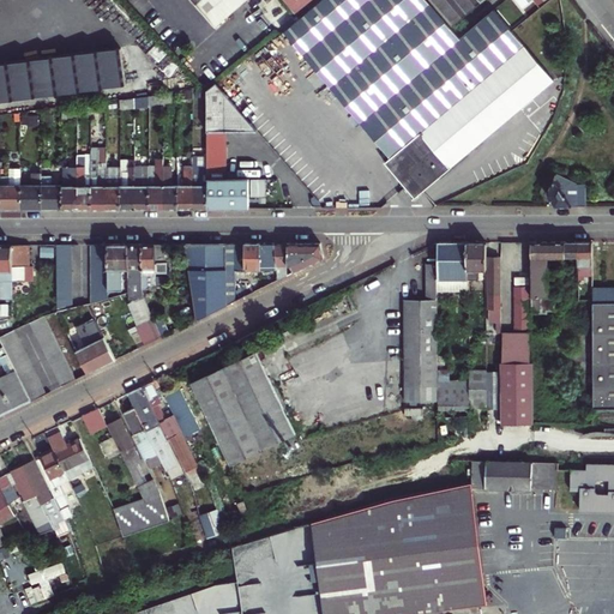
[(188,0),(209,24),(239,0),(188,0)]
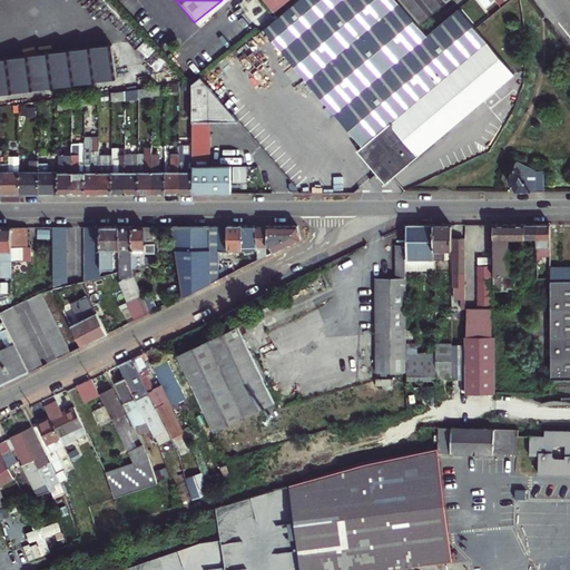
[(334,91),(419,22),(400,0),(295,0),(263,26),(271,35),(274,32),(327,97),(334,91)]
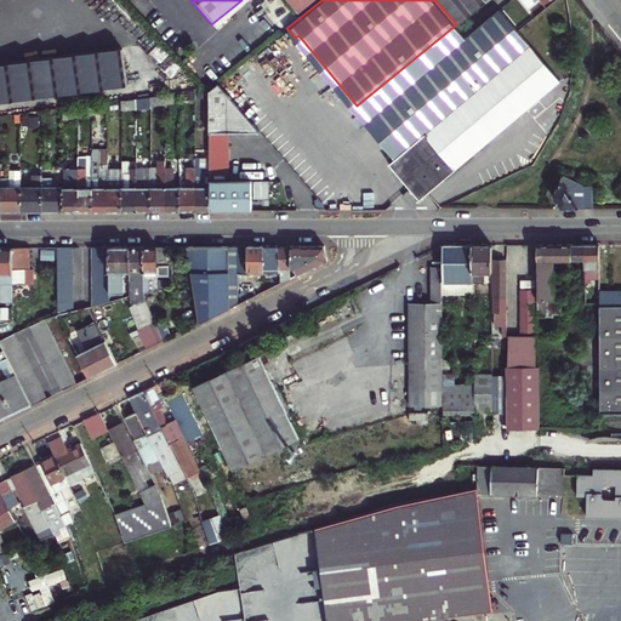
[(436,0),(456,24),(466,17),(485,0),(436,0)]
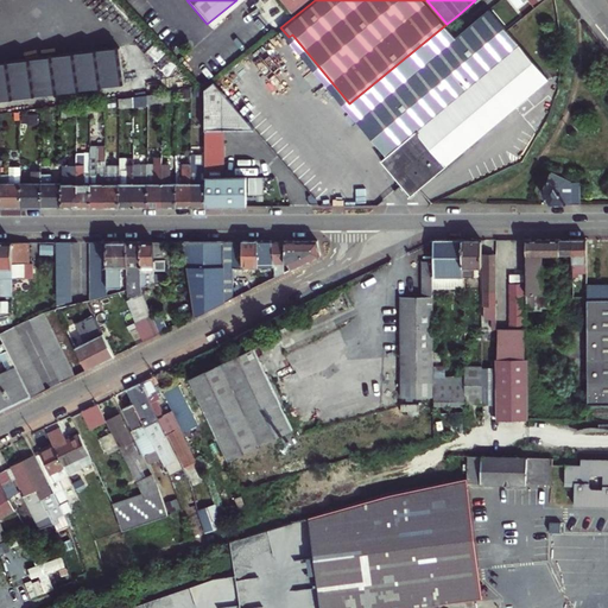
[(499,19),(489,7),(455,36),(464,46),(499,19)]
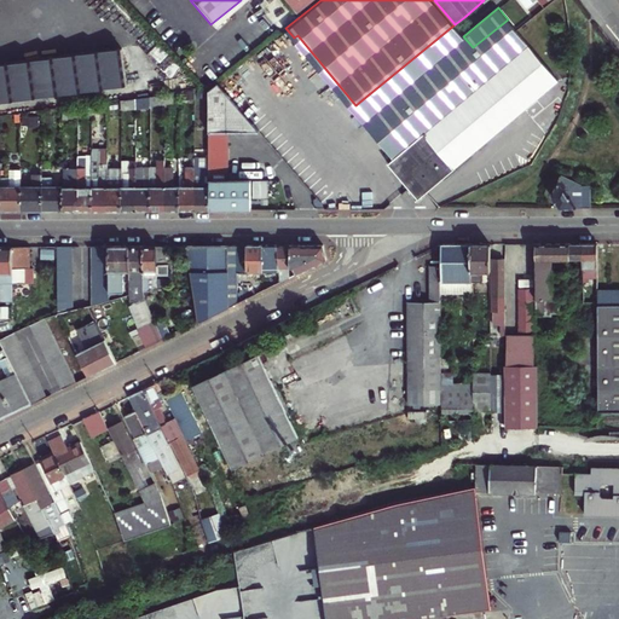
[(515,29),(508,19),(473,47),(485,63),(514,99),(519,106),(555,79),(515,29)]
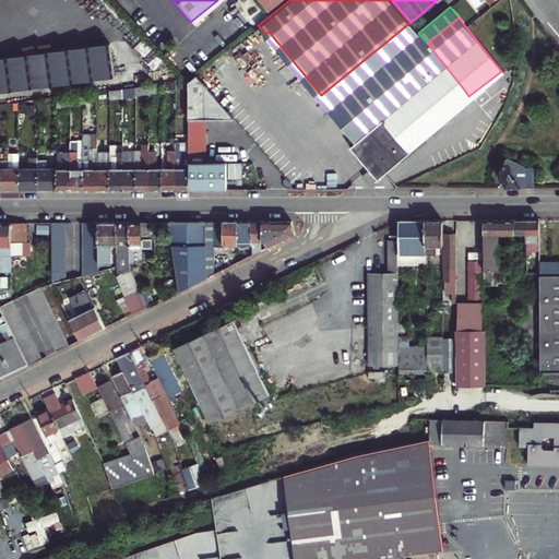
[(418,33),(411,22),(328,90),(354,121),(343,130),(349,139),(346,142),(372,175),(468,96),(464,90),(438,57),(427,43),(418,33)]
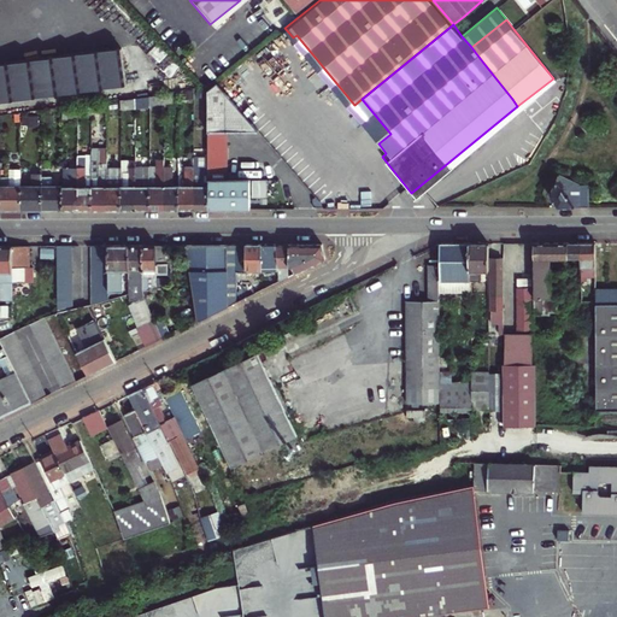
[(293,37),(350,109),(354,105),(297,35),(293,37)]
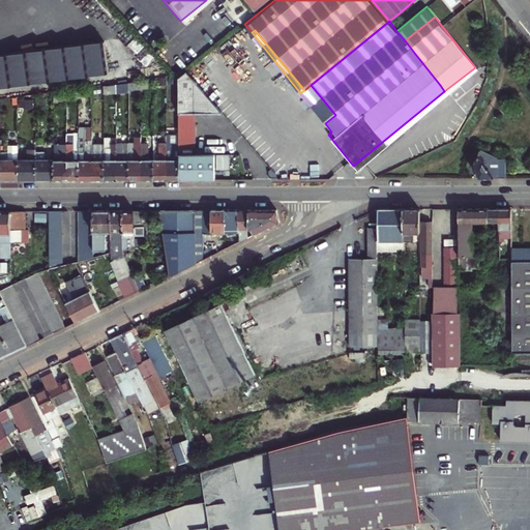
[(87,34),(68,36),(69,43),(88,40),(87,34)]
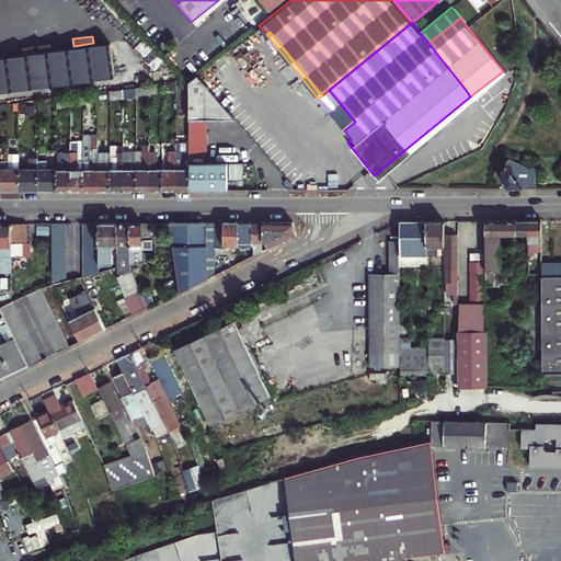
[(72,38),(0,47),(0,55),(73,46),(72,38)]
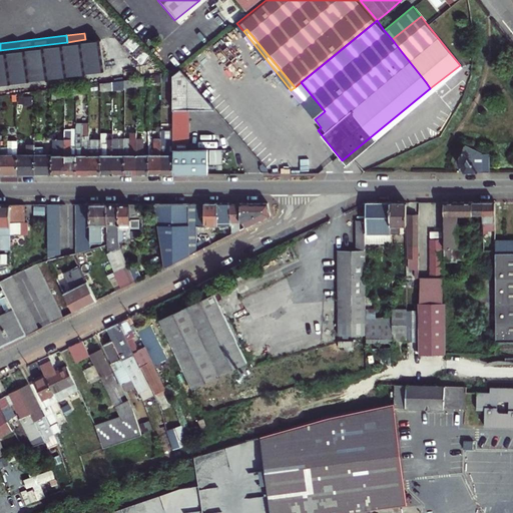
[(0,50),(0,81),(107,68),(103,37),(85,39),(67,42),(0,50)]
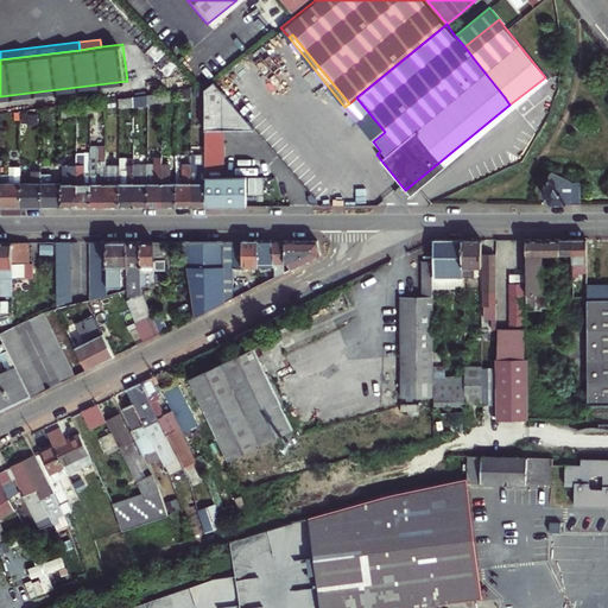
[(222,96),(251,130),(255,130),(230,101),(211,80),(209,82),(222,96)]
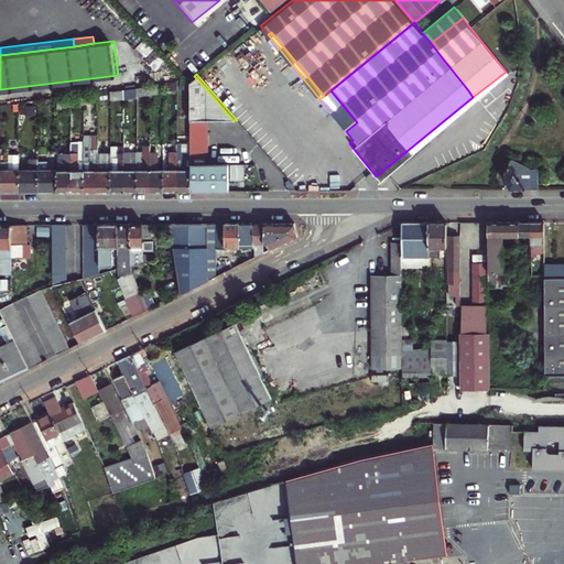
[(206,89),(194,76),(190,79),(199,91),(224,120),(232,120),(206,89)]
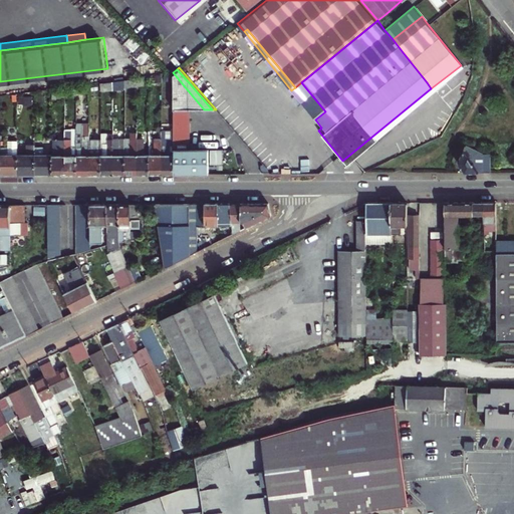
[(173,131),(173,139),(173,173),(187,173),(208,173),(207,150),(188,150),(189,109),(204,109),(182,83),(173,72),(173,75),(173,131)]
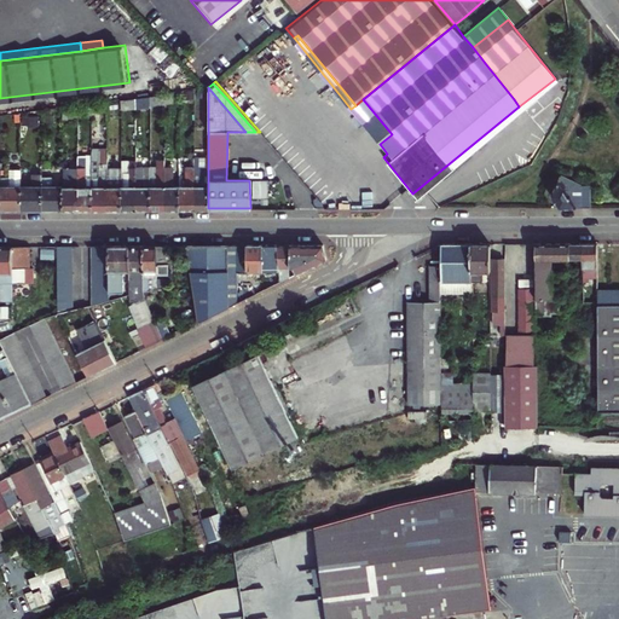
[(163,93),(150,96),(150,105),(163,103),(163,93)]
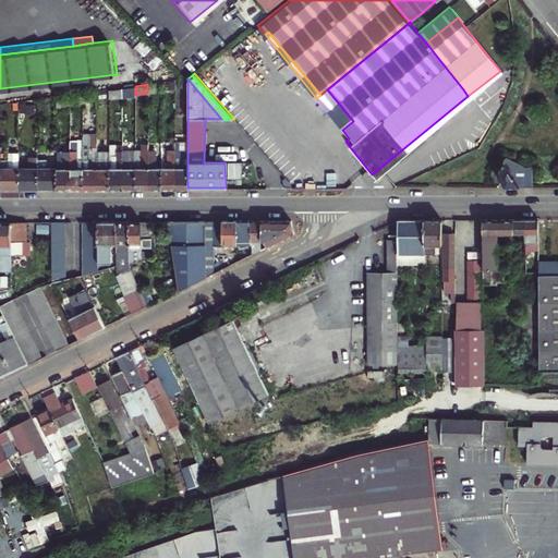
[(135,97),(135,95),(135,86),(121,87),(121,95),(121,98),(135,97)]
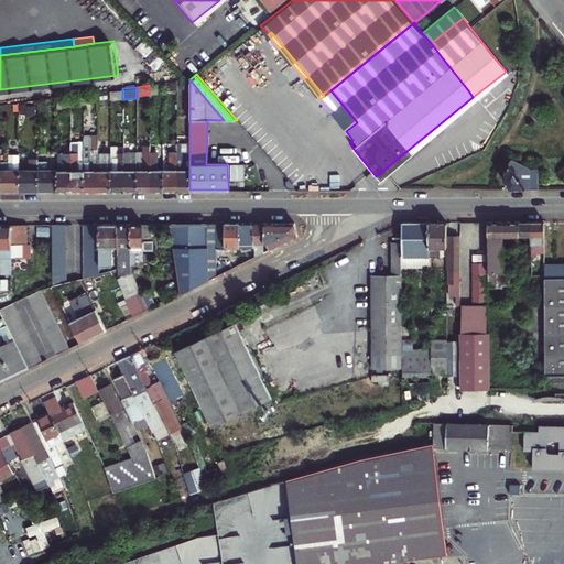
[(122,88),(108,90),(108,97),(122,96),(122,88)]
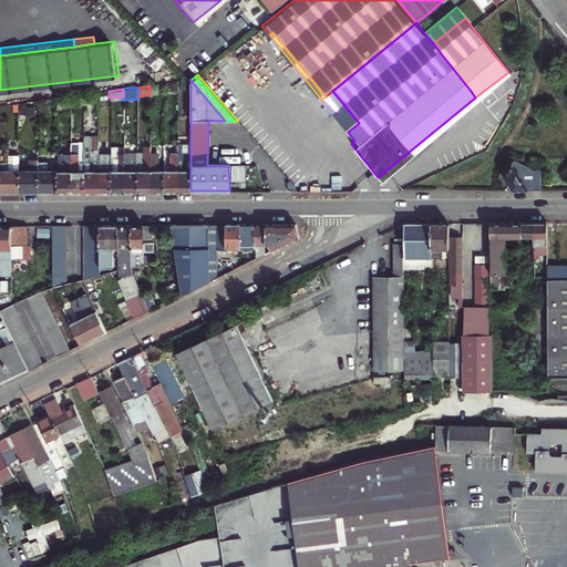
[(332,91),(326,96),(321,100),(348,132),(359,123),(332,91)]
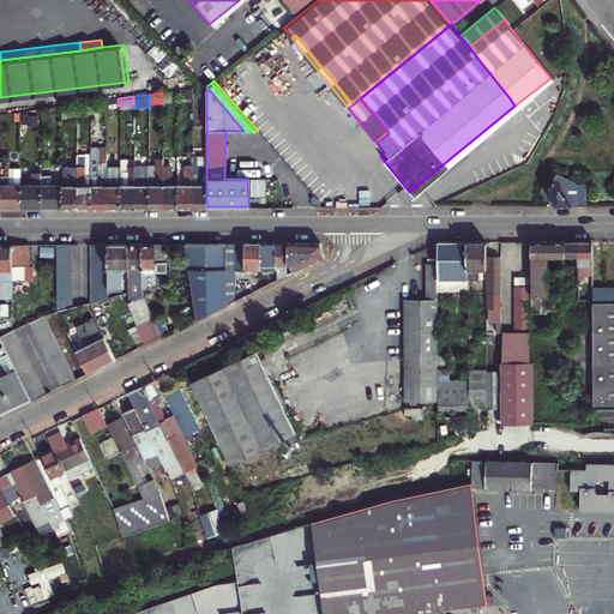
[(104,100),(89,102),(89,110),(104,108),(104,100)]
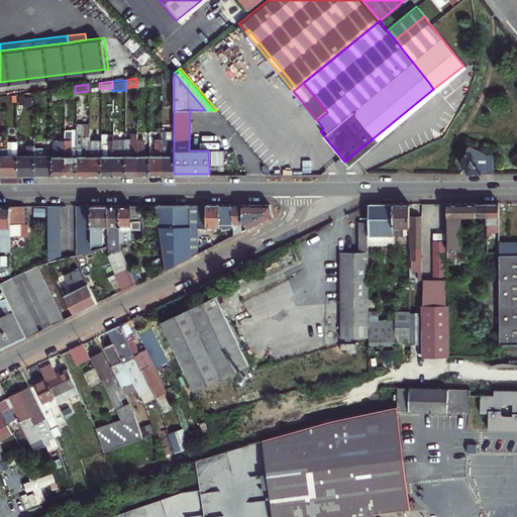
[(75,86),(63,88),(63,96),(75,95),(75,93),(75,86)]
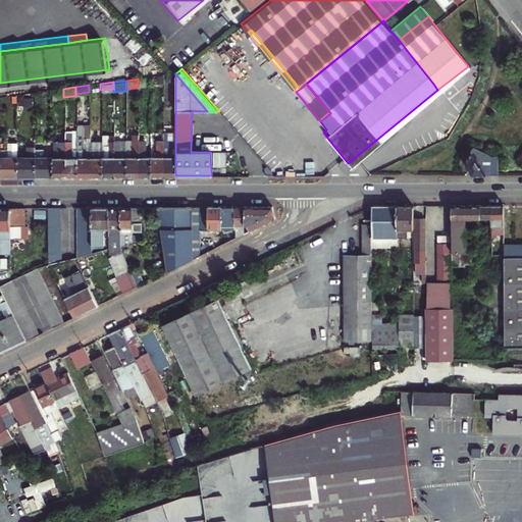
[(63,97),(63,89),(51,90),(51,99),(63,97)]
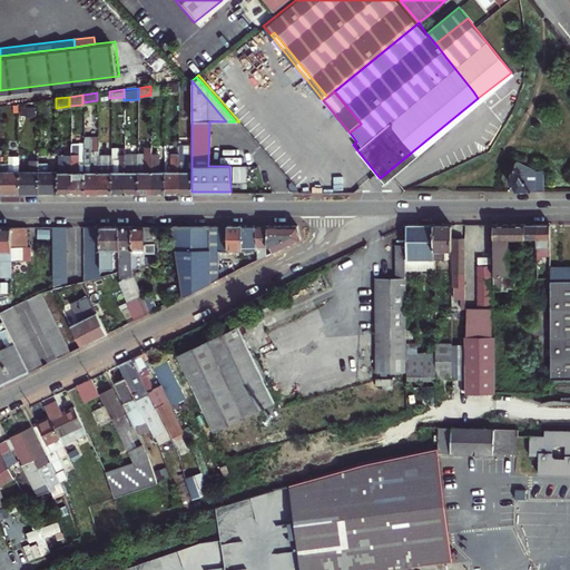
[(90,192),(97,192),(97,155),(97,136),(82,136),(82,145),(84,160),(84,192),(90,192)]
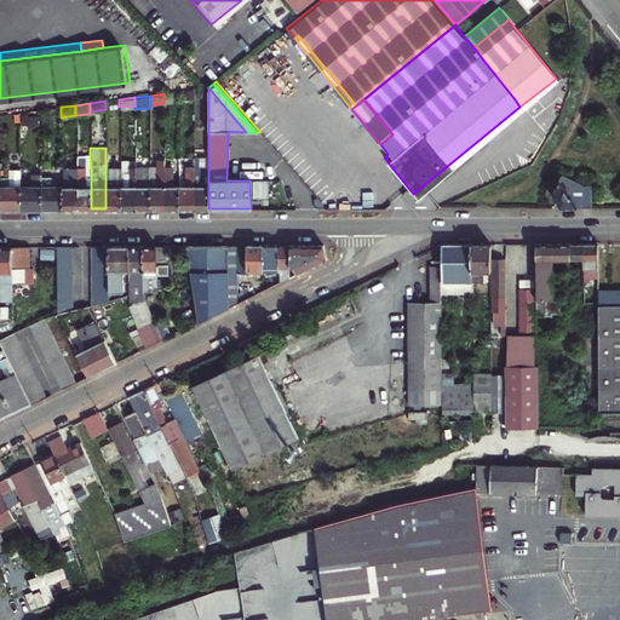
[(120,168),(120,208),(128,208),(135,208),(135,165),(135,153),(127,153),(127,150),(119,150),(120,168)]
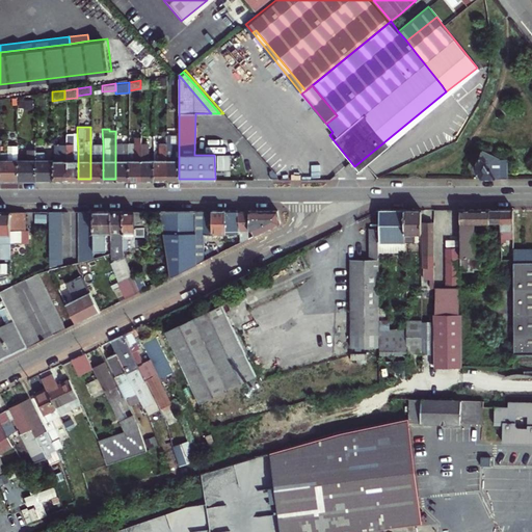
[(72,135),(64,135),(64,145),(65,179),(72,179),(78,179),(78,150),(72,150),(72,135)]
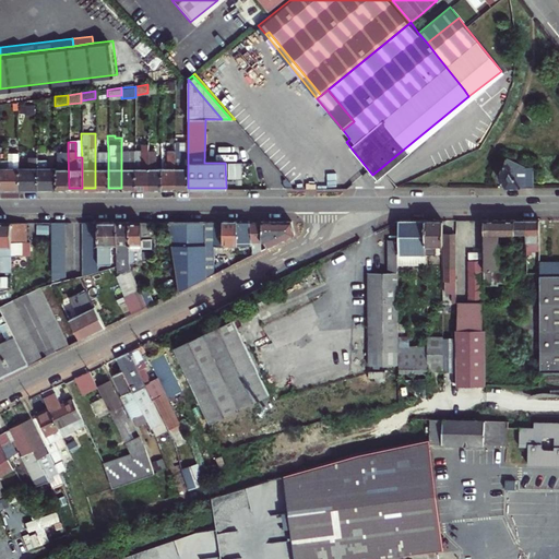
[(142,188),(149,188),(149,142),(141,142),(141,149),(135,149),(134,188),(142,188)]
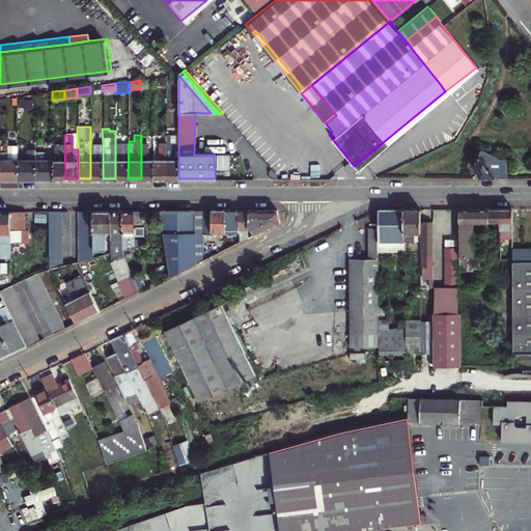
[(154,159),(154,135),(141,135),(141,178),(147,178),(154,178),(154,159)]
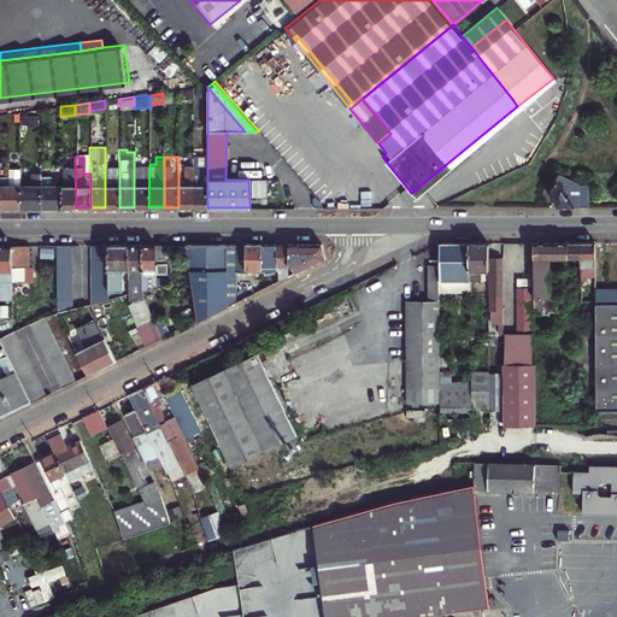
[(0,172),(0,207),(9,207),(18,207),(18,182),(18,164),(7,164),(7,174),(0,172)]
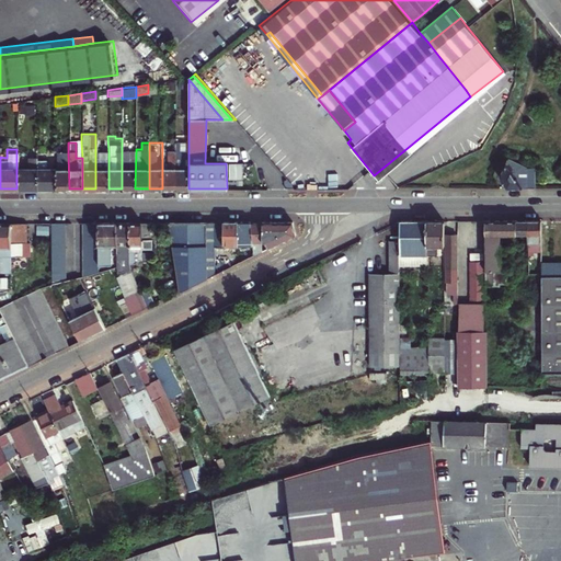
[(128,189),(135,189),(136,149),(122,149),(122,189),(128,189)]
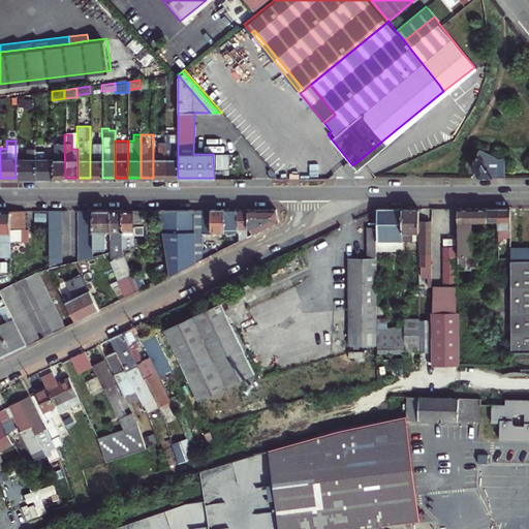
[(159,178),(165,178),(165,143),(165,141),(159,141),(159,158),(153,158),(153,178),(159,178)]
